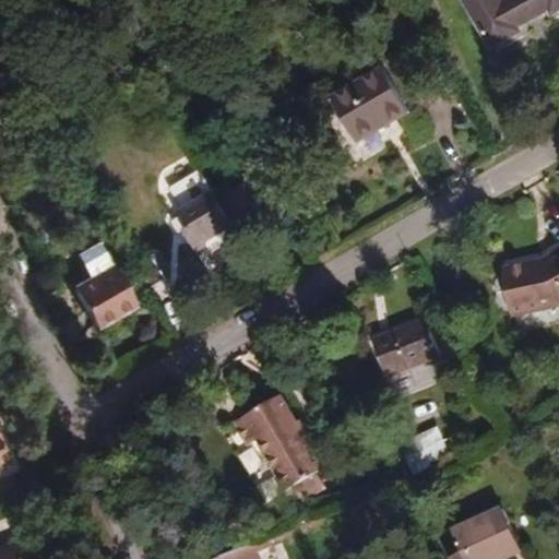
[(558,0),(507,0),(504,1),(503,0),(465,0),(492,49),(522,33),(519,26),(551,9),(555,15),(558,12),(558,0)]
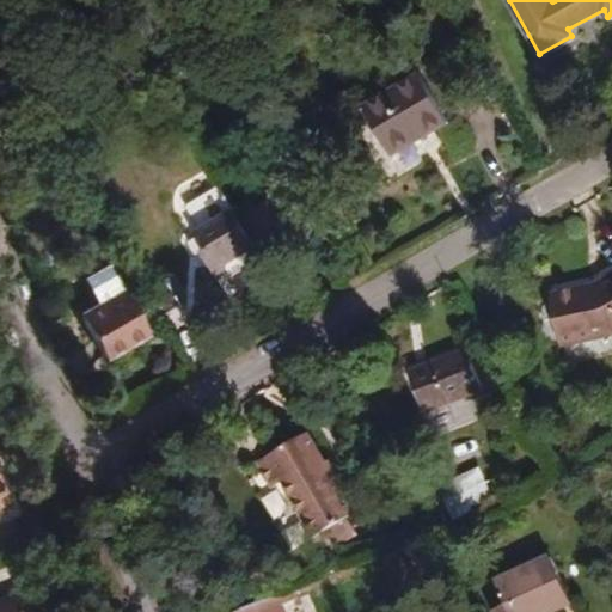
[(450,124),(418,74),(362,106),(392,157),(450,124)]
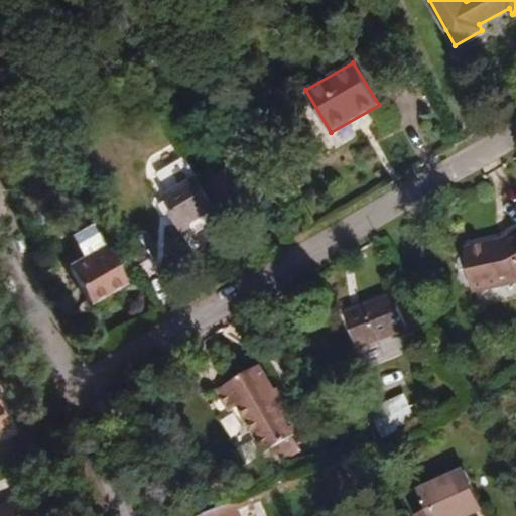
[(233,148),(196,169),(217,207),(228,202),(232,208),(259,191),(244,165),(243,165),(233,148)]
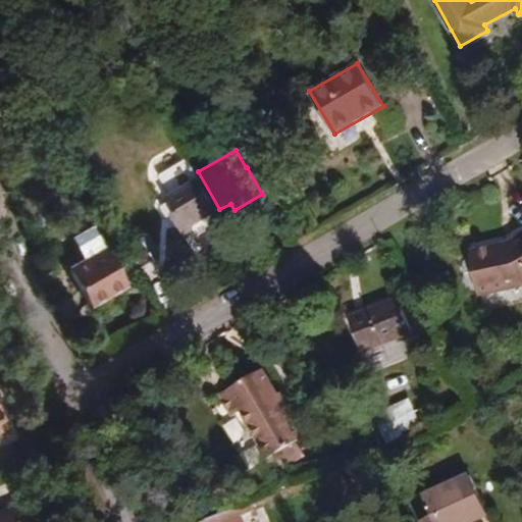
[(188,243),(225,219),(219,209),(198,171),(189,156),(157,176),(170,200),(177,213),(171,217),(188,243)]
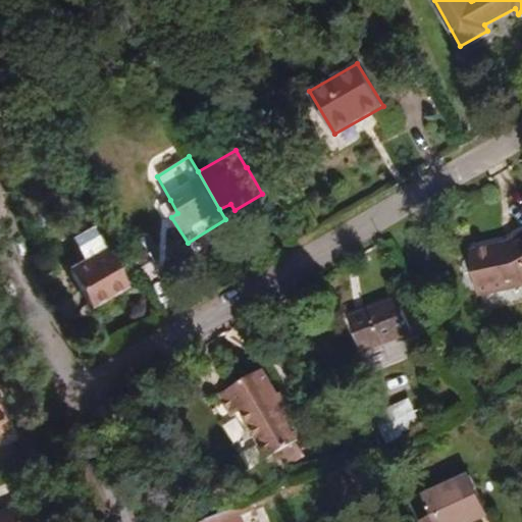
[(177,213),(170,200),(157,207),(166,220),(171,217),(177,213)]
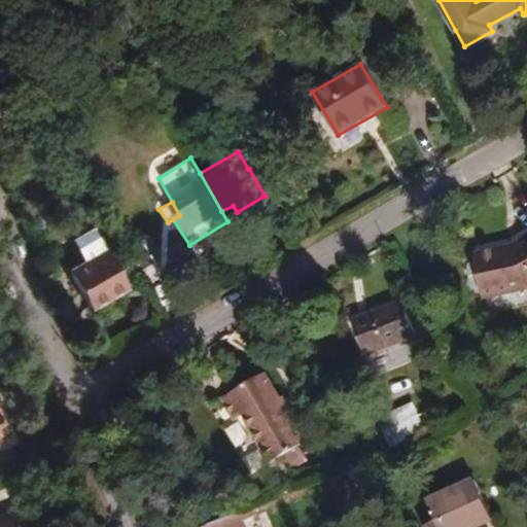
[(526,237),(513,245),(475,252),(483,297),(526,289),(526,237)]
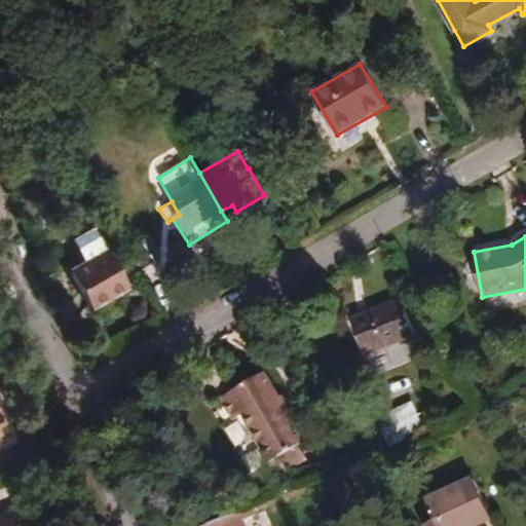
[(144,240),(126,252),(139,273),(158,263),(144,240)]
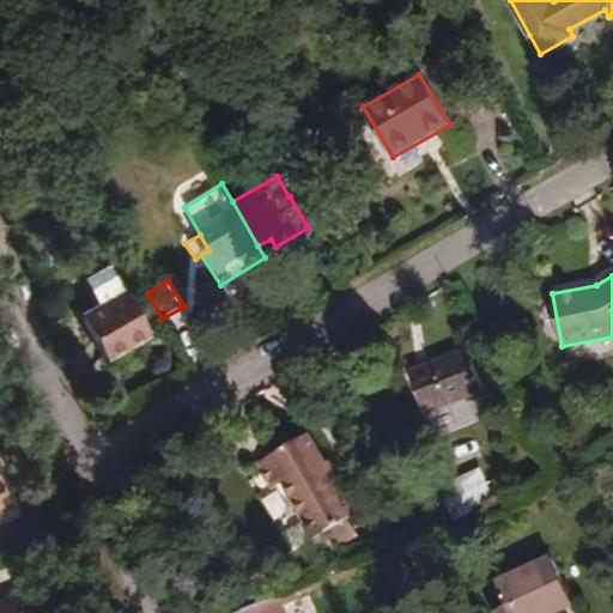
[(150,332),(126,291),(78,320),(101,359),(150,332)]
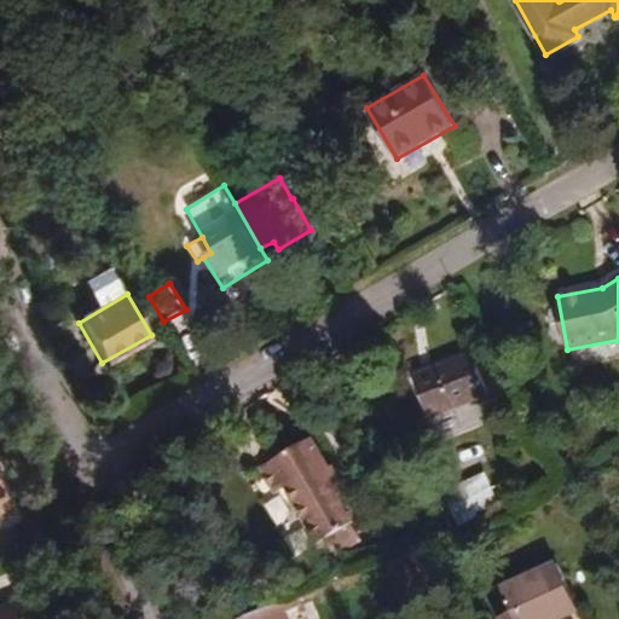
[(415,382),(429,417),(487,395),(472,354),(433,369),(435,375),(415,382)]
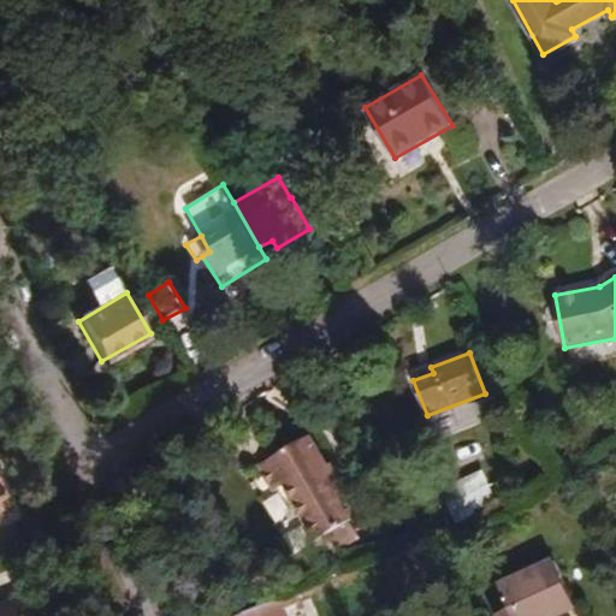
[(317,543),(324,538),(362,516),(331,463),(327,466),(311,434),(256,467),(272,493),(284,487),(317,543)]
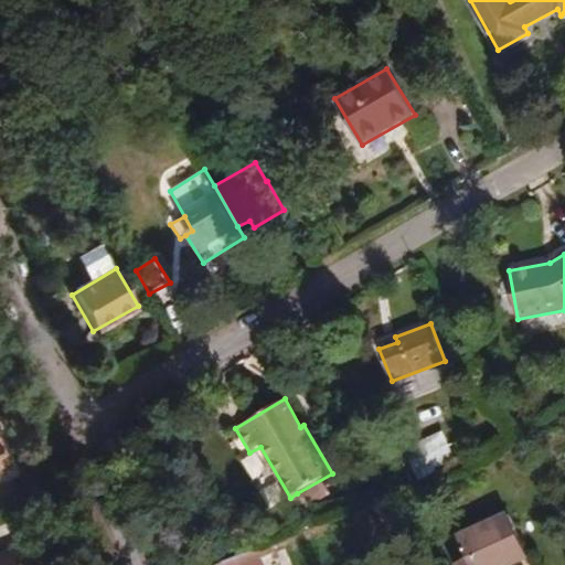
[(438,438),(406,457),(418,478),(450,459),(438,438)]
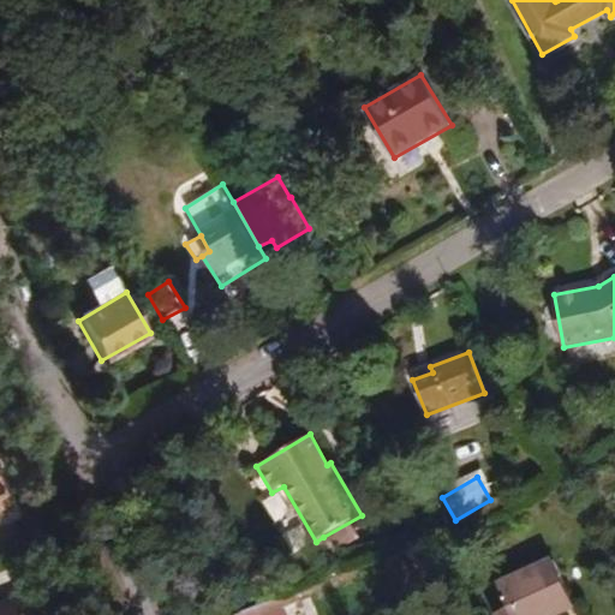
[(0,517),(11,513),(0,487),(0,517)]
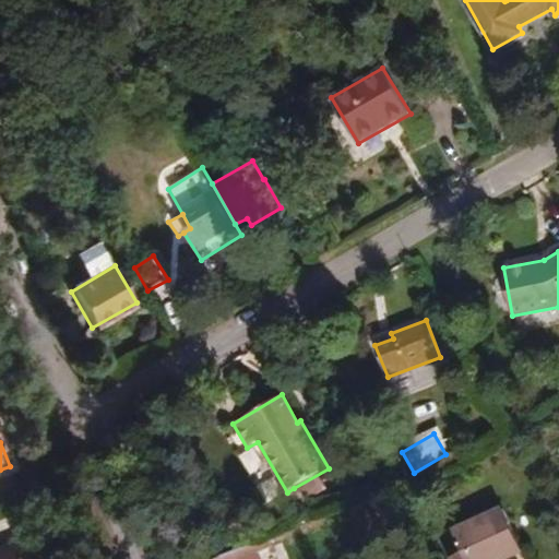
[(319,474),(294,488),(302,504),(328,489),(319,474)]
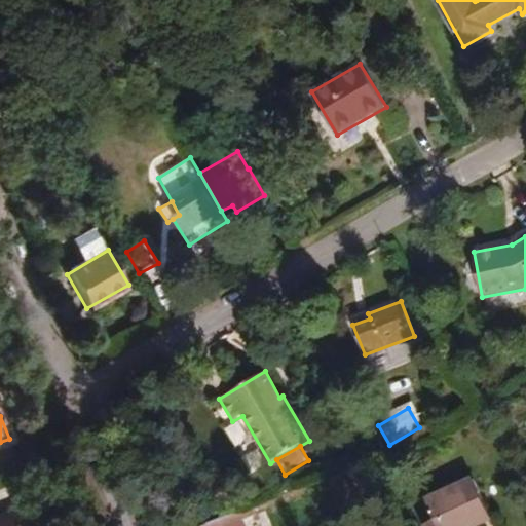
[(425,499),(435,520),(423,525),(478,525),(492,520),(474,478),(425,499)]
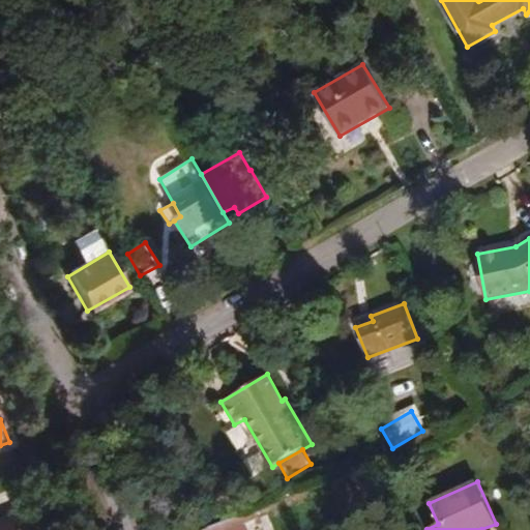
[(45,529),(35,508),(0,522),(0,529),(45,529)]
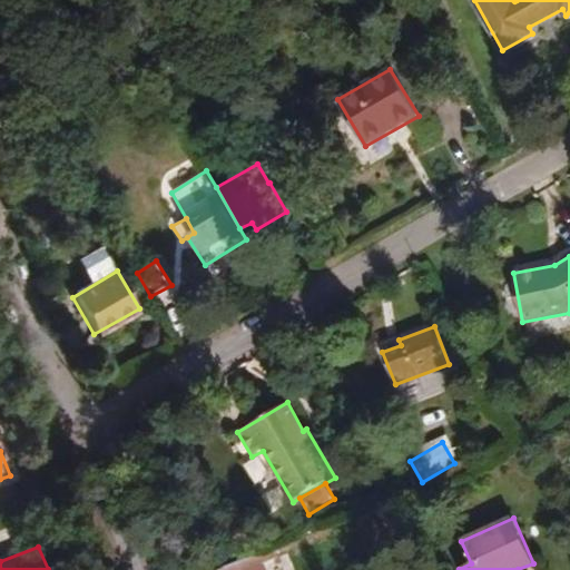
[(264,569),(263,566),(278,559),(273,548),(212,569),(210,569),(264,569)]
